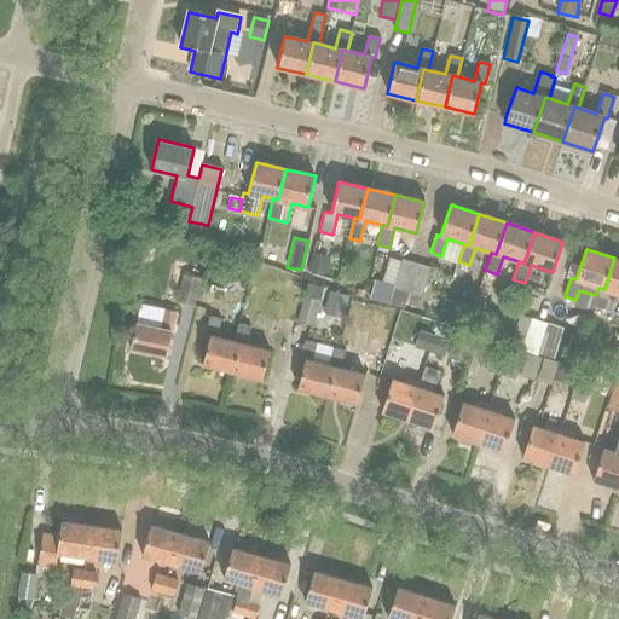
[(406,291),(415,262),(401,258),(392,287),(406,291)]
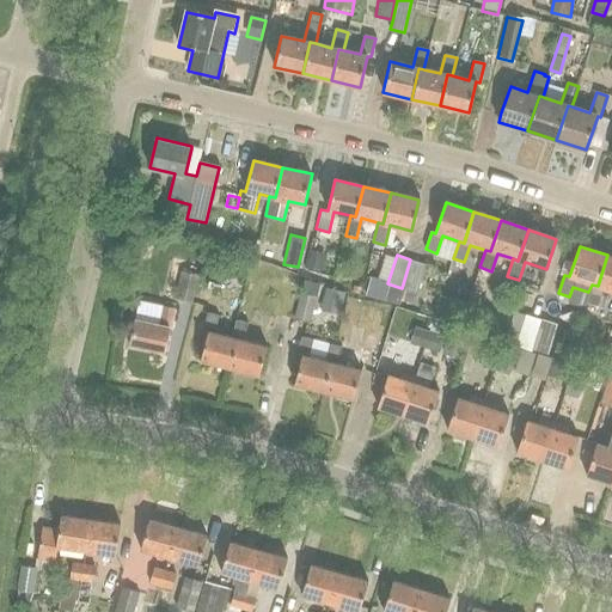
[(611,256),(607,255),(598,286),(592,285),(588,292),(586,301),(597,305),(603,288),(611,291),(611,256)]
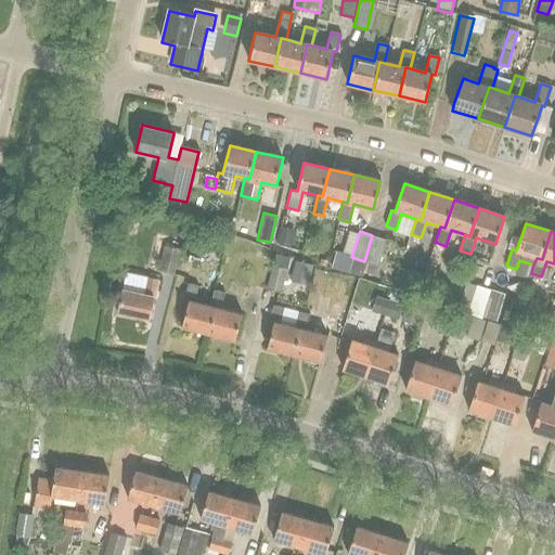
[(364,261),(377,265),(386,240),(372,235),(364,261)]
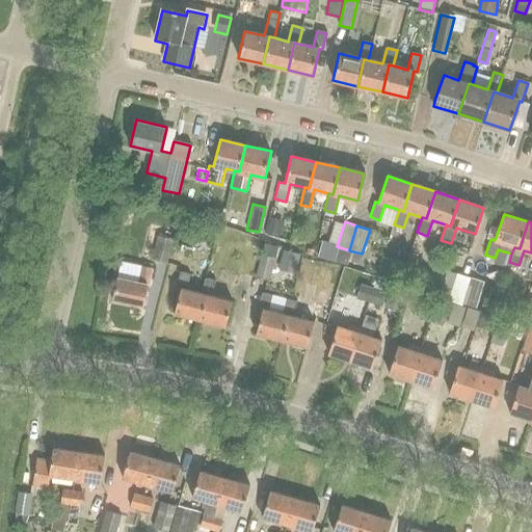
[(491,227),(487,238),(490,239),(495,240),(499,229),(491,227)]
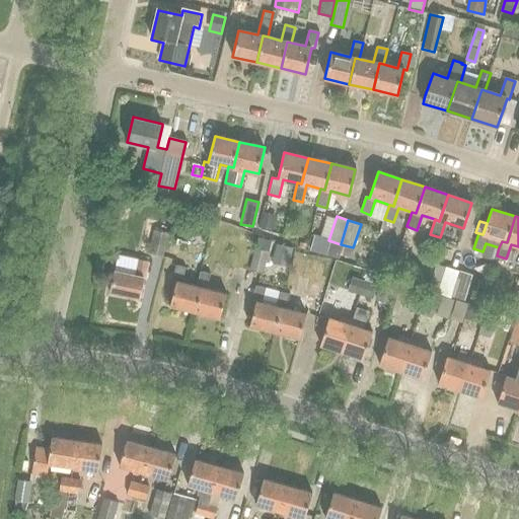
[(162,256),(168,233),(153,230),(148,252),(158,254),(162,256)]
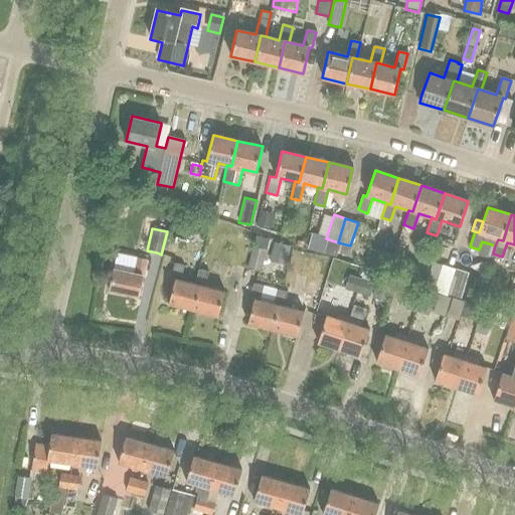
[(250,245),(244,268),(256,271),(262,272),(267,249),(270,240),(258,237),(254,246),(253,246),(250,245)]
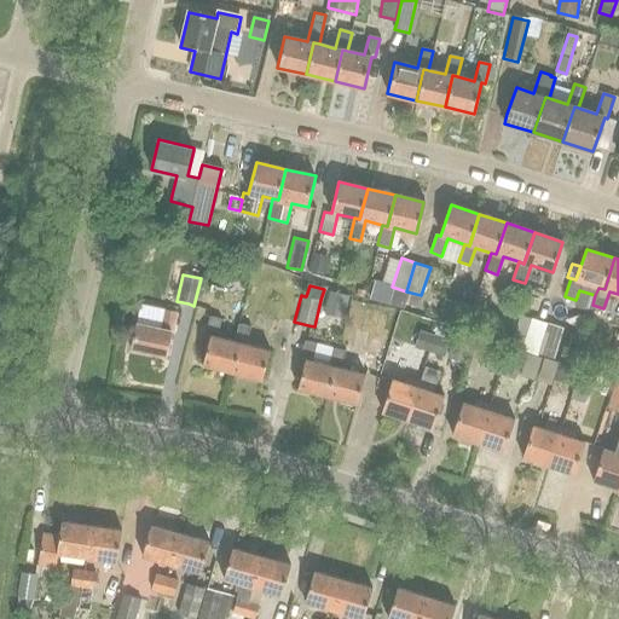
[(392,287),(387,302),(400,307),(406,291),(392,287)]
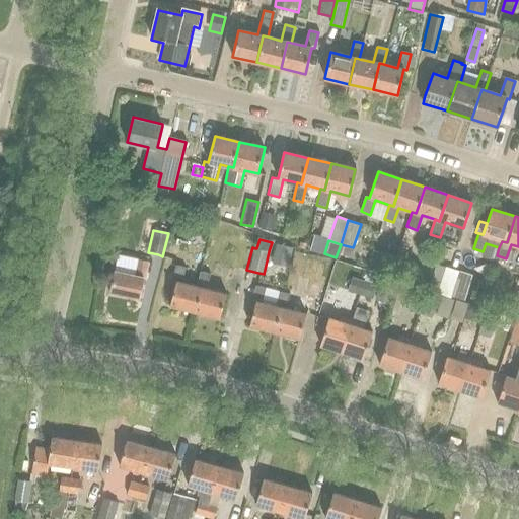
[(272,262),(288,267),(292,247),(277,244),(272,262)]
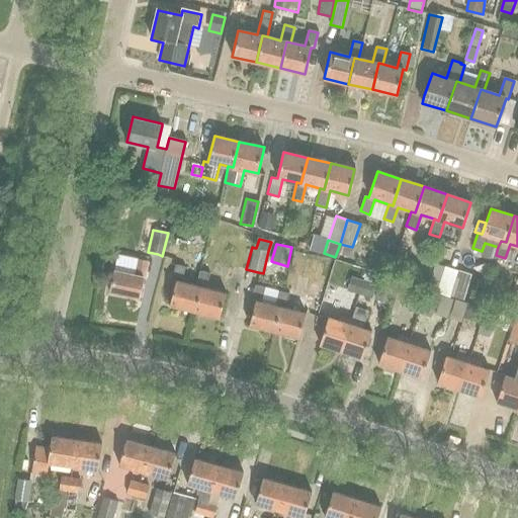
[(145,277),(149,261),(138,259),(135,275),(114,270),(109,291),(140,298),(144,277),(145,277)]
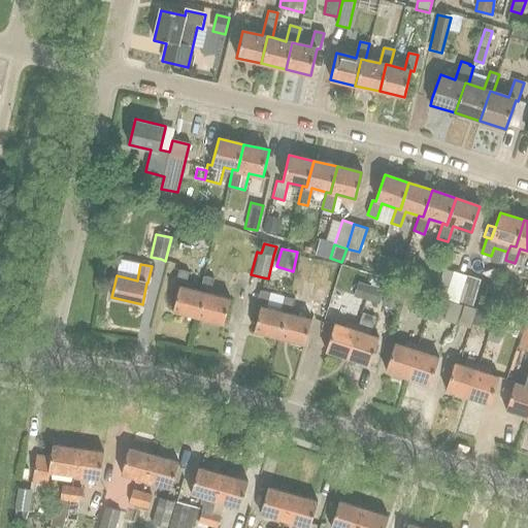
[(404,265),(400,276),(411,281),(416,269),(404,265)]
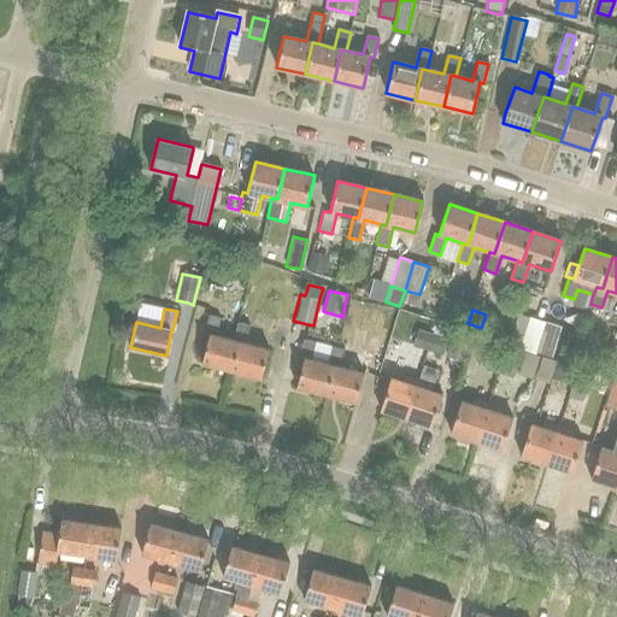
[(210,334),(201,363),(231,371),(240,341),(235,341),(217,336),(222,318),(221,318),(210,316),(205,333),(210,334)]
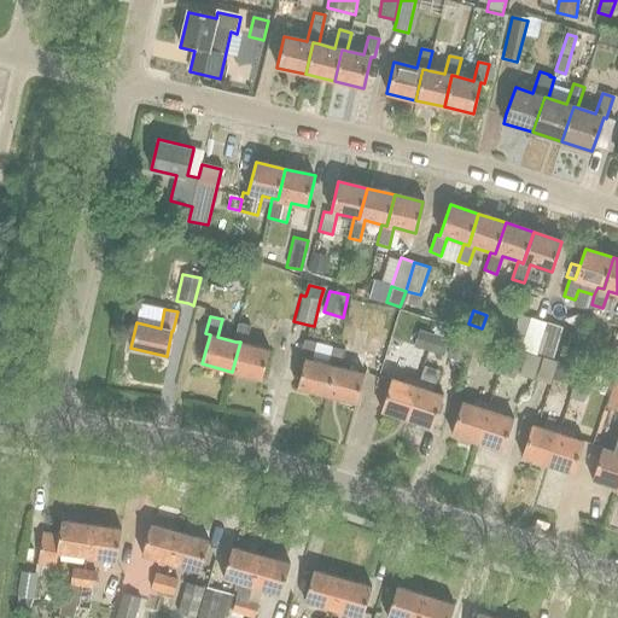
[(535,318),(526,343),(525,348),(538,353),(548,322),(535,318)]
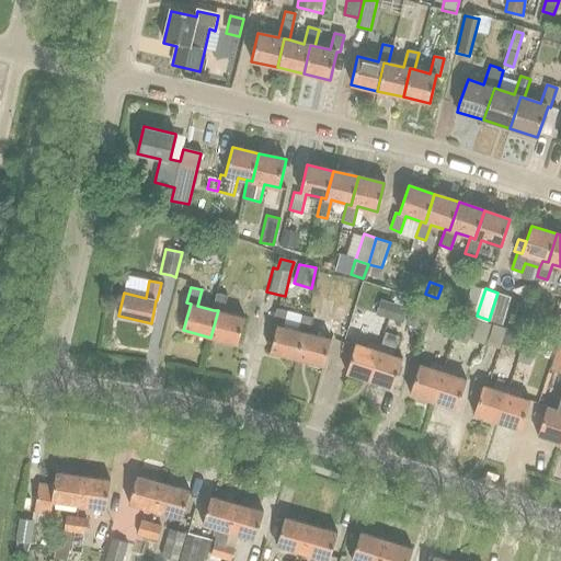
[(497,293),(489,320),(503,324),(512,297),(497,293)]
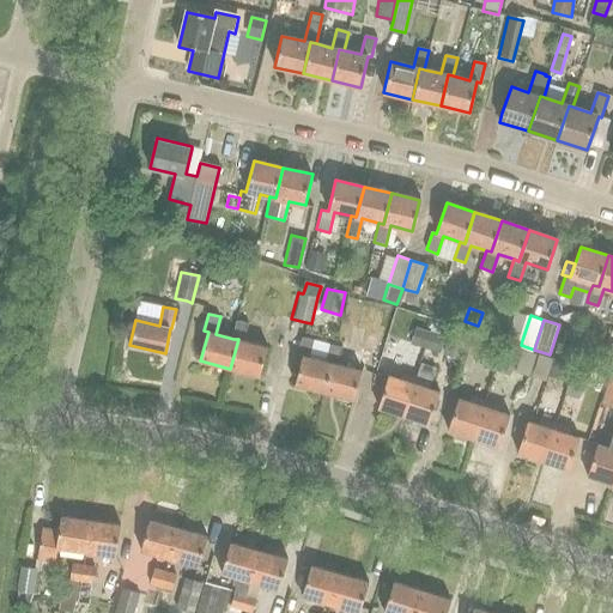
[(238,339),(230,369),(260,376),(267,347),(261,346),(244,341),(248,323),(238,321),(234,339),(238,339)]
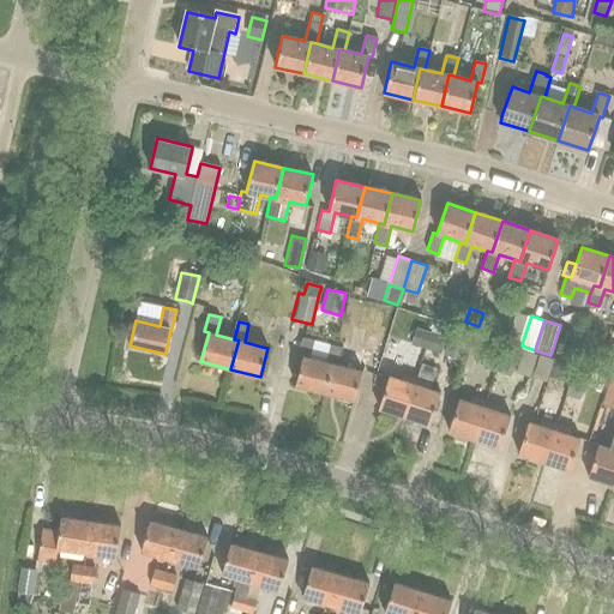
[(417,330),(413,344),(427,349),(432,335),(429,333),(417,330)]
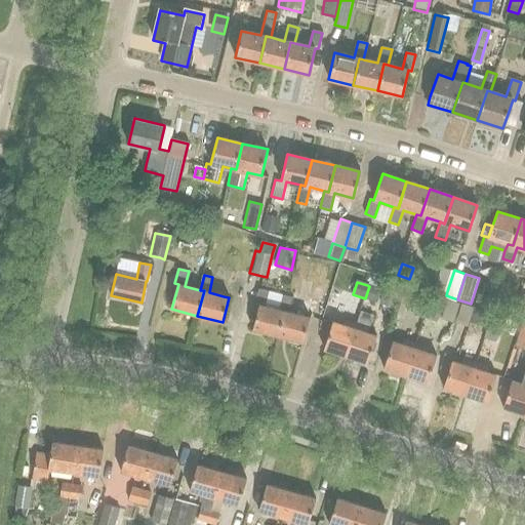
[(393,308),(400,286),(387,282),(379,304),(393,308)]
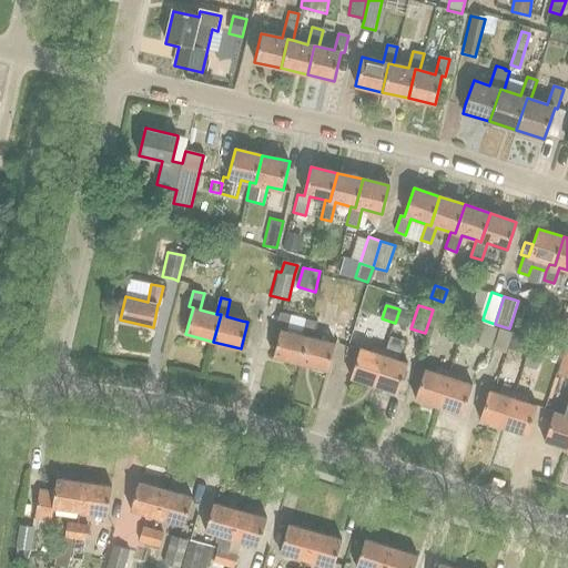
[(399,310),(395,323),(408,327),(413,314),(399,310)]
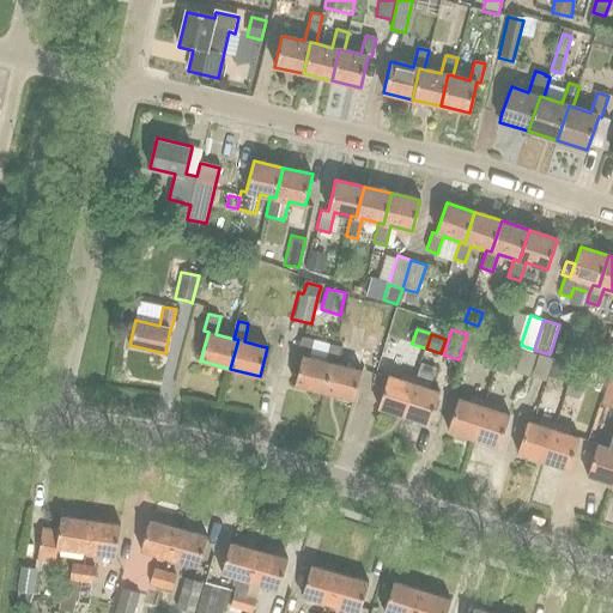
[(327,363),(332,345),(303,337),(298,354),(303,356),(296,384),(325,392),(332,363),(327,363)]
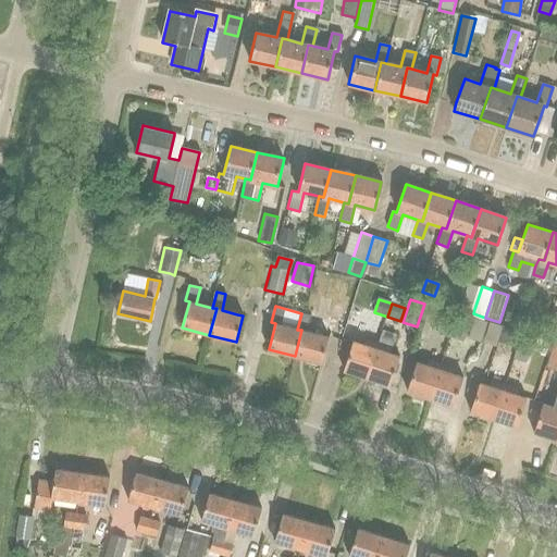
[(301,330),(295,356),(322,363),(329,337),(308,331),(311,316),(301,313),(297,330),(301,330)]
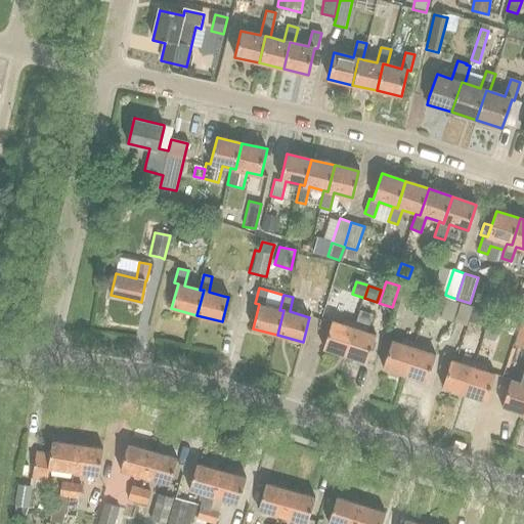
[(428,304),(416,300),(410,314),(424,318),(428,304)]
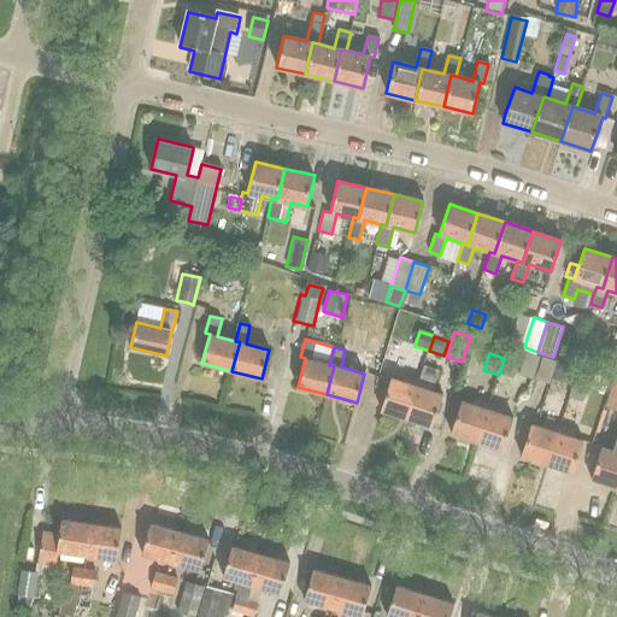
[(518,363),(504,358),(499,375),(513,380),(518,363)]
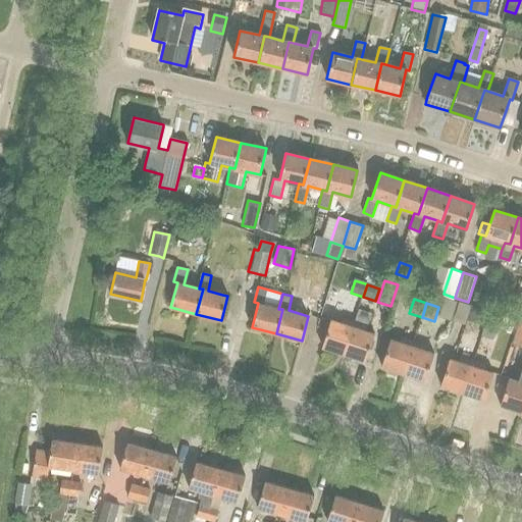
[(484,327),(486,322),(489,312),(472,306),(467,321),(484,327)]
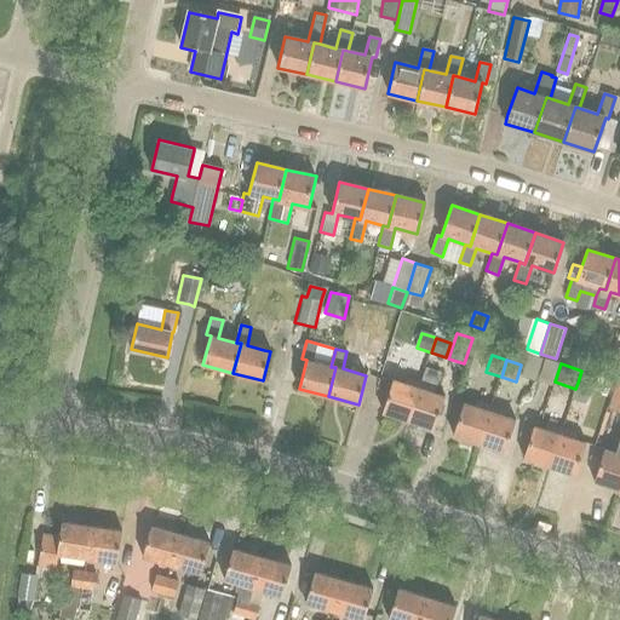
[(425,369),(420,383),(436,388),(441,374),(425,369)]
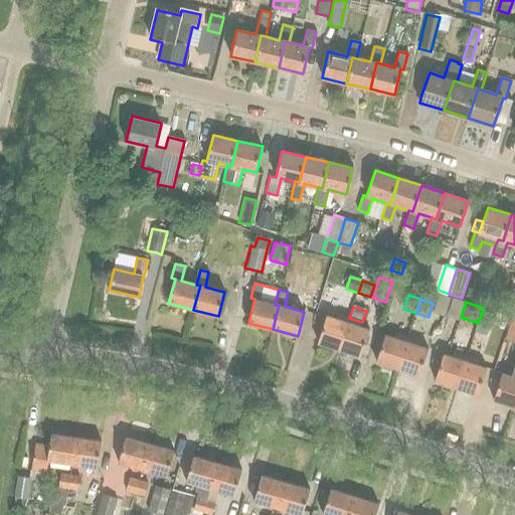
[(339,350),(349,318),(336,314),(335,318),(326,316),(317,342),(339,350)]
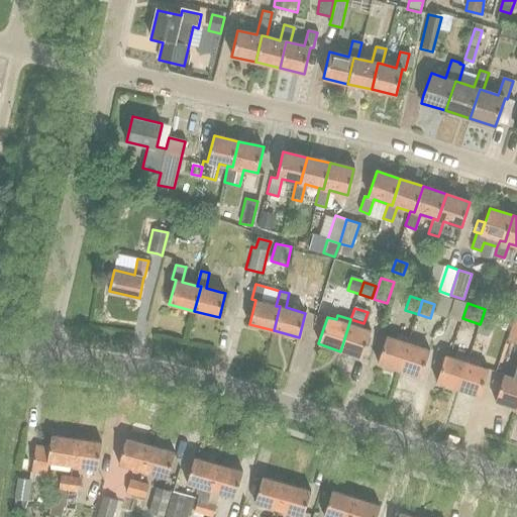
[(350,319),(340,351),(362,358),(371,331),(362,328),(364,323),(350,319)]
